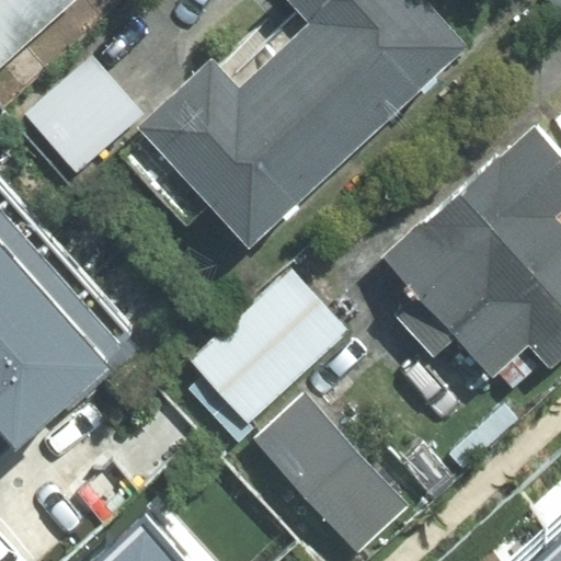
[(0,0),(0,59),(65,0),(0,0)]
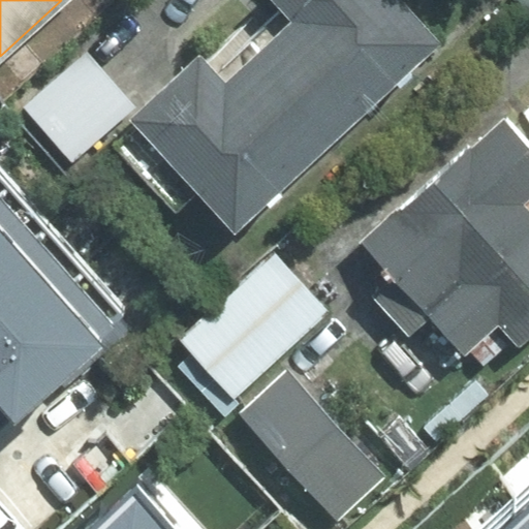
[(238,228),(441,41),(404,0),(276,0),(296,21),(227,83),(199,53),(128,118),(238,228)]
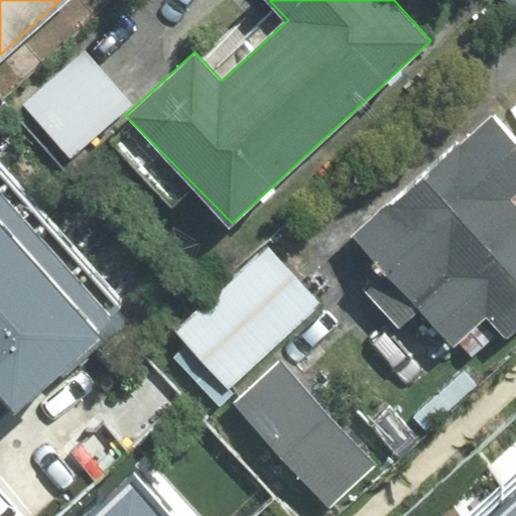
[(71,158),(132,104),(85,51),(23,106),(71,158)]
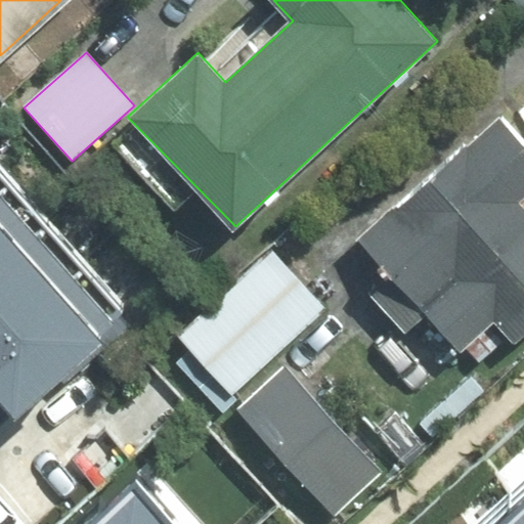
[(523,143),(498,115),(356,241),(388,275),(367,294),(404,335),(426,315),(459,353),(466,347),(479,361),(508,337),(515,345),(523,336),(523,209),(518,203),(523,198),(523,143)]
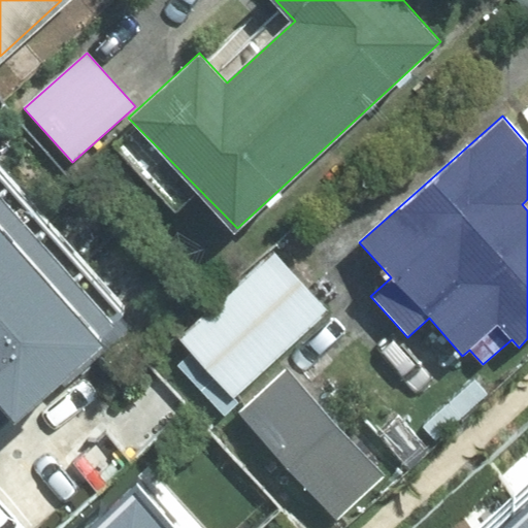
[(0,389),(22,414),(110,335),(100,324),(126,300),(0,160),(0,389)]
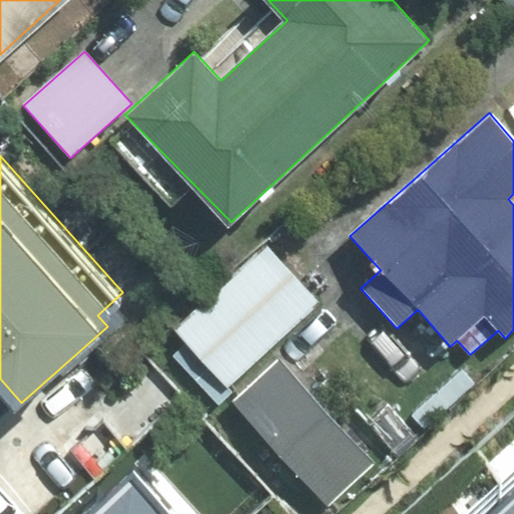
[(319,302),(267,246),(176,329),(228,386),(319,302)]
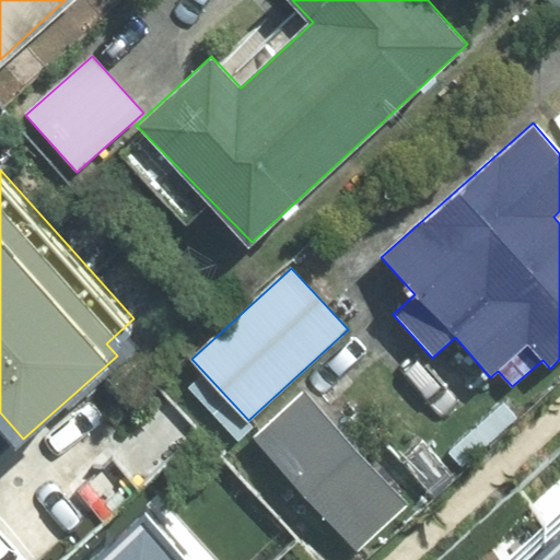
[(305,394),(256,440),(358,550),(408,504),(305,394)]
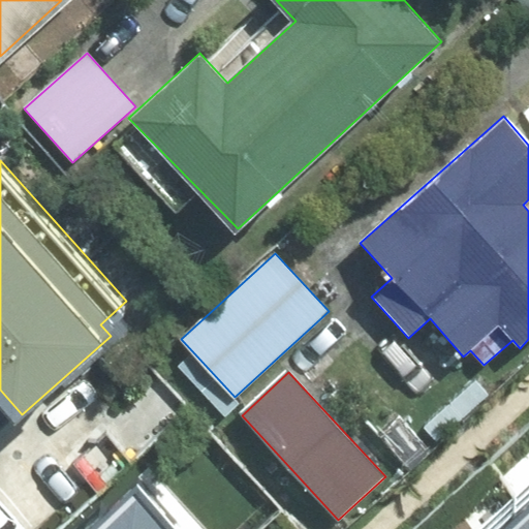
[(224,528),(157,454),(59,528),(224,528)]
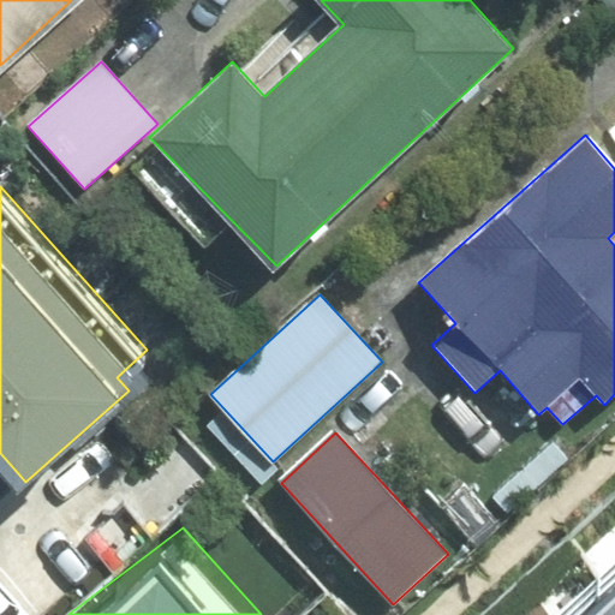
[(614,614),(614,527),(519,614),(614,614)]
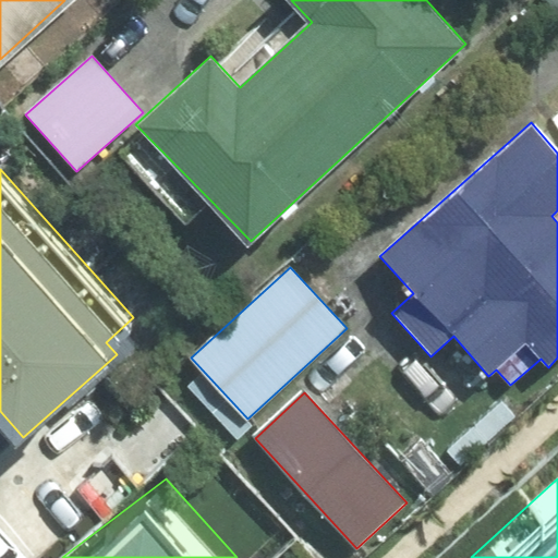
All buildings are outlined.
